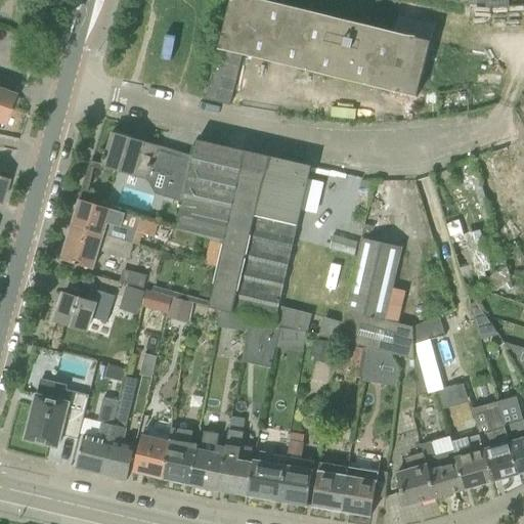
[(418,97),(432,41),(263,0),(230,0),(219,49),(220,49),(244,55),(418,97)]
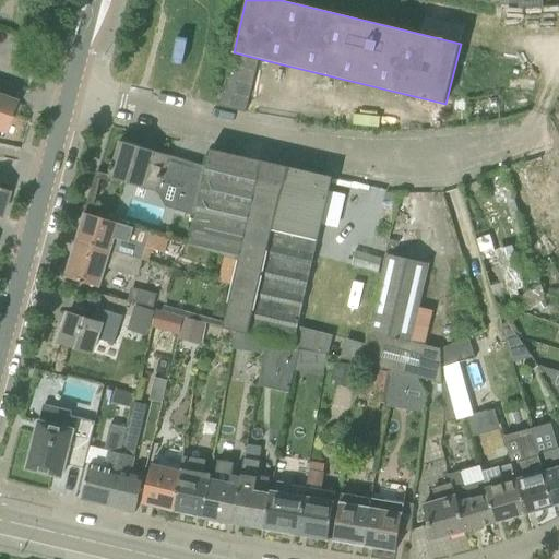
[(224,94),(219,107),(246,113),(260,59),(235,52),(224,94)]
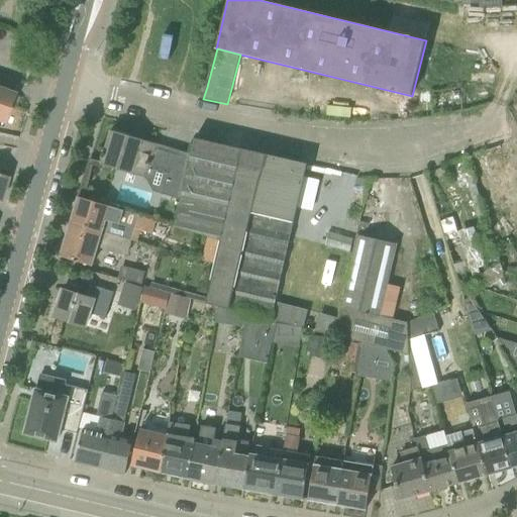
[(0,126),(2,128),(14,94),(0,88),(0,126)]
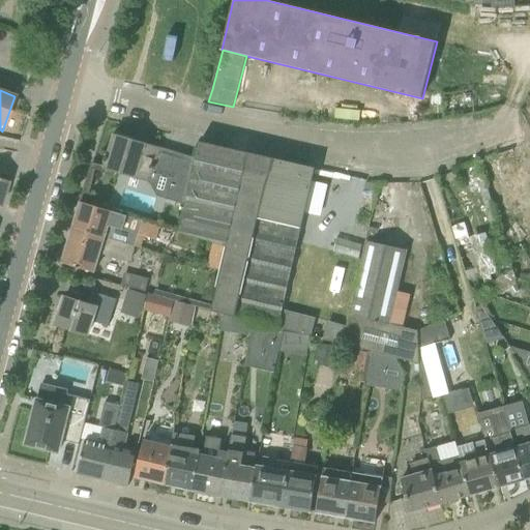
[(106,163),(105,169),(150,182),(154,170),(174,175),(167,199),(186,204),(196,163),(159,152),(160,148),(115,135),(108,157),(106,157),(104,163),(106,163)]
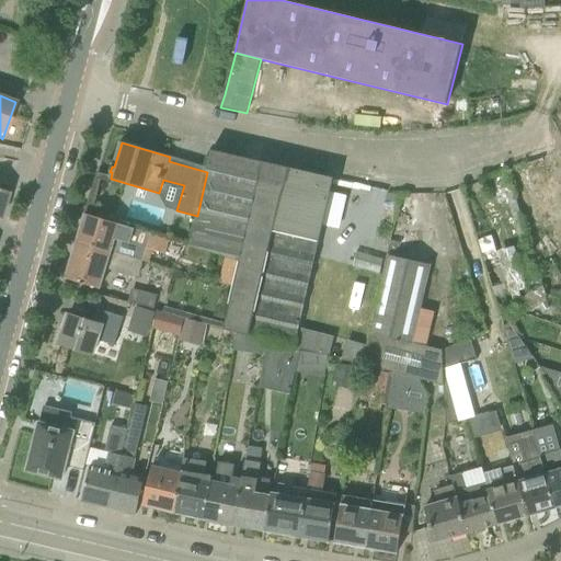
[(295,346),(334,179),(212,150),(207,172),(197,216),(190,247),(240,261),(225,329),(295,346)]
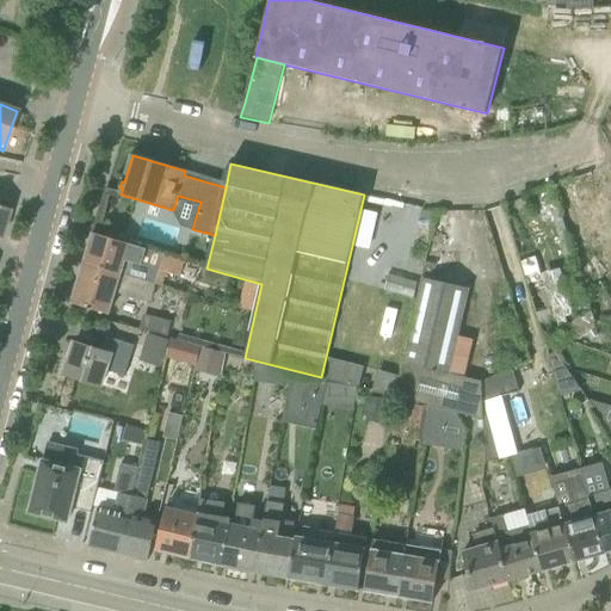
[(10,209),(8,209),(0,205),(0,238),(1,239),(10,209)]
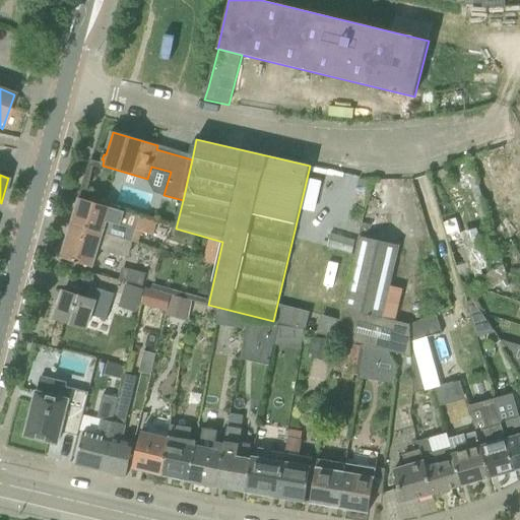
[(134,243),(137,233),(150,237),(155,221),(79,198),(72,224),(101,235),(101,233),(132,243),(134,243)]
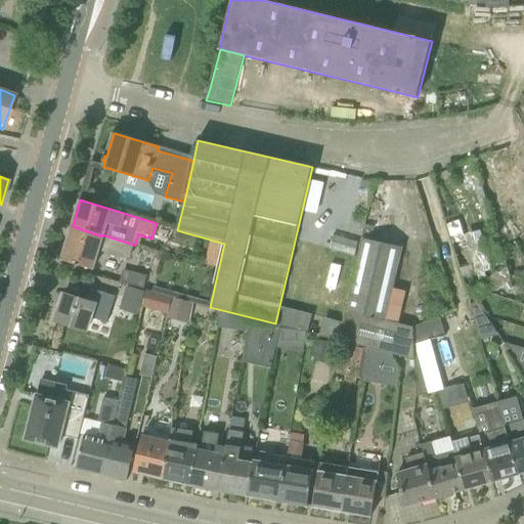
[(73,226),(62,260),(93,269),(99,252),(128,261),(133,245),(101,234),(101,236),(73,226)]
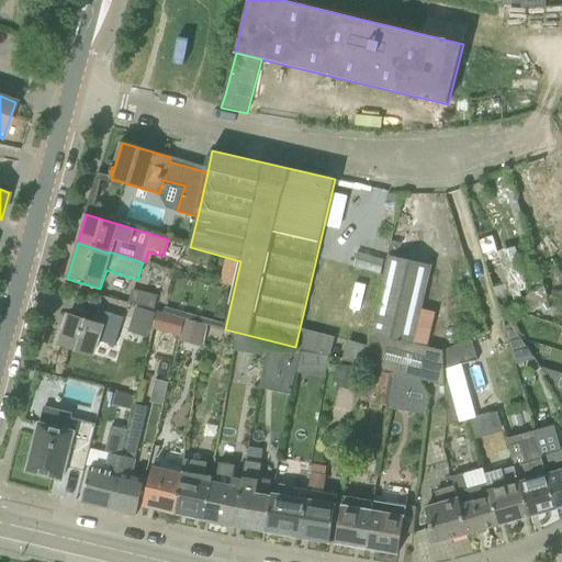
[(388,254),(367,248),(362,269),(383,273),(388,254)]
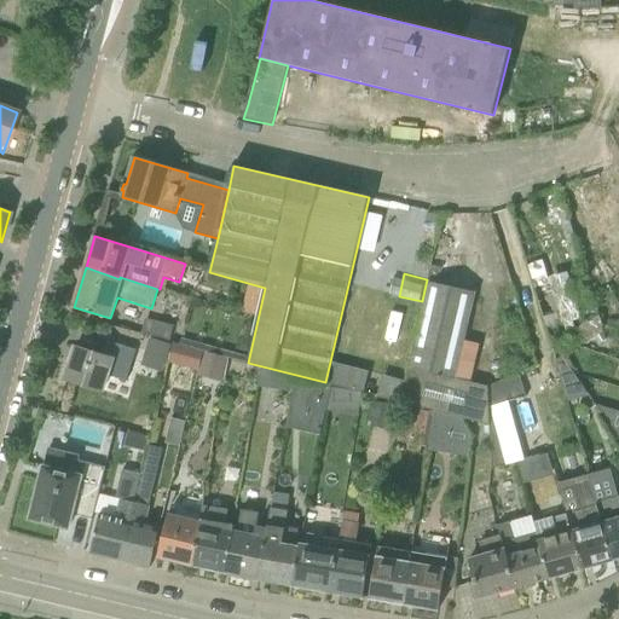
[(476,293),(429,282),(401,401),(447,414),(457,379),(476,293)]
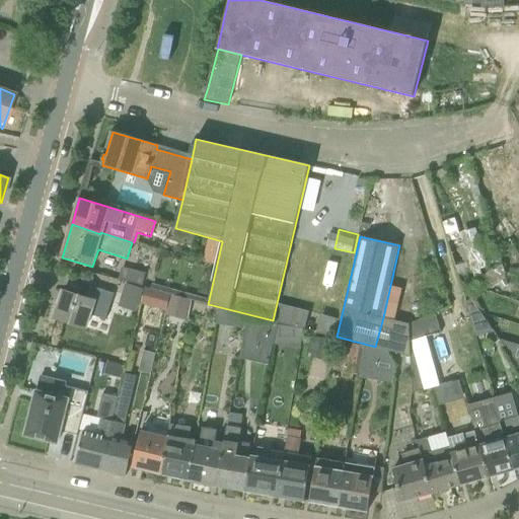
[(146,274),(123,268),(120,280),(143,286),(146,274)]
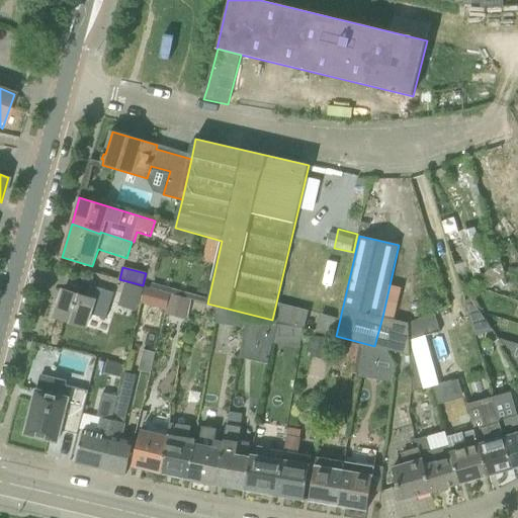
[(122,295),(141,300),(144,288),(125,283),(122,295)]
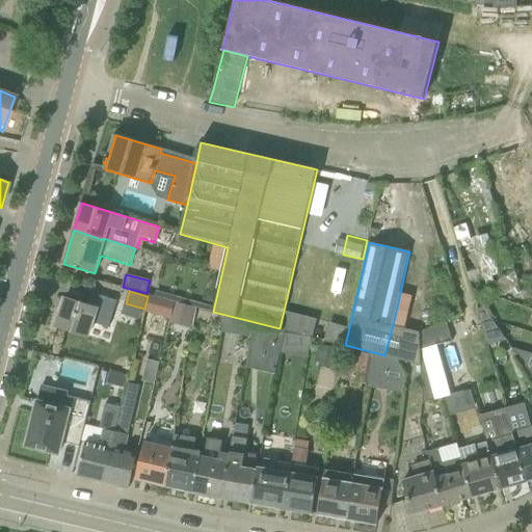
[(109,327),(117,300),(94,294),(90,307),(65,298),(57,326),(83,335),(87,321),(109,327)]
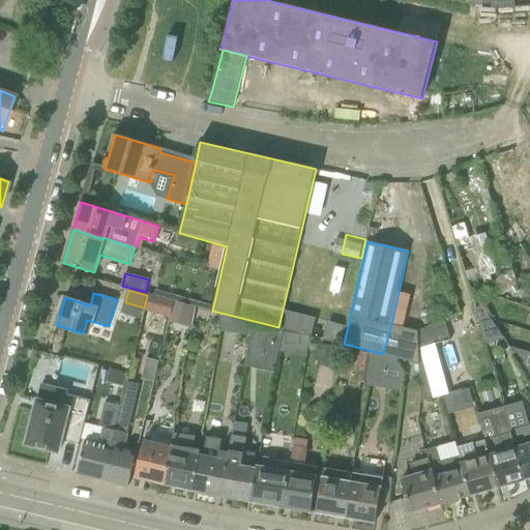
[(190,327),(196,312),(197,306),(175,301),(170,322),(190,327)]
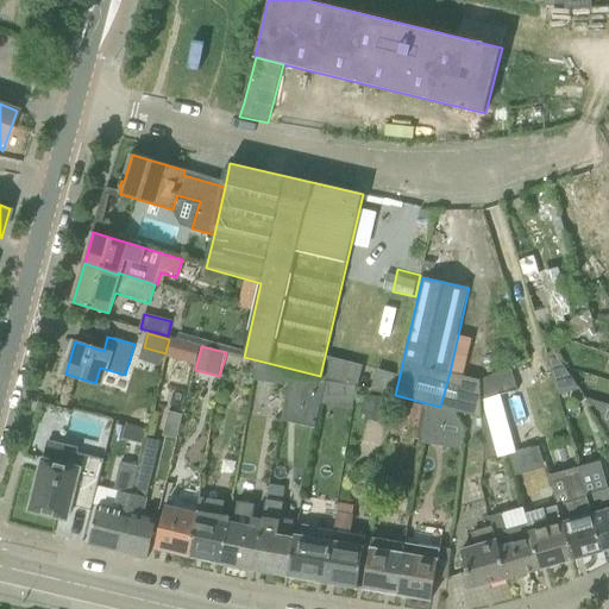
[(324,376),(356,384),(360,368),(328,359),(324,376)]
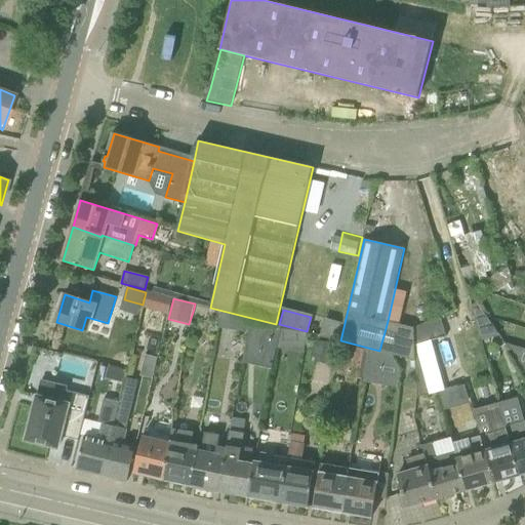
[(415,328),(414,327),(416,360),(418,398),(457,387),(444,338),(447,337),(441,317),(415,328)]
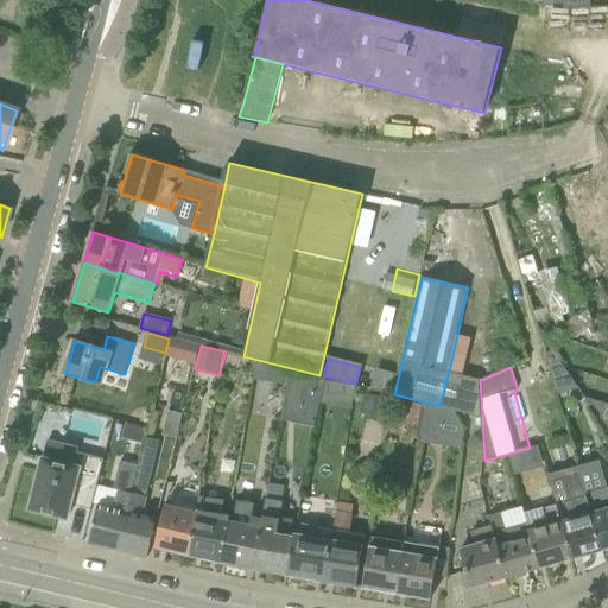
[(396,375),(378,371),(373,388),(391,393),(396,375)]
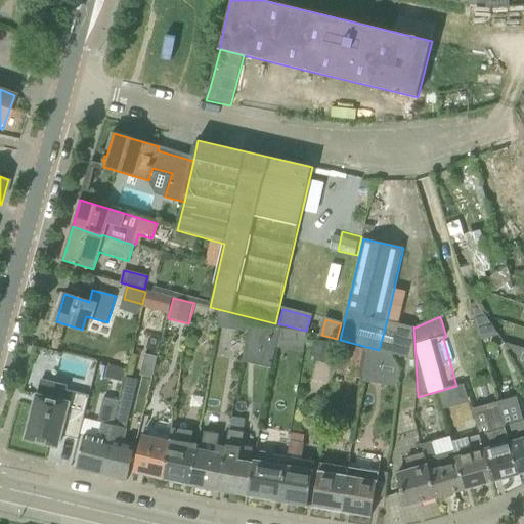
[(416,359),(413,326),(387,320),(379,350),(416,359)]
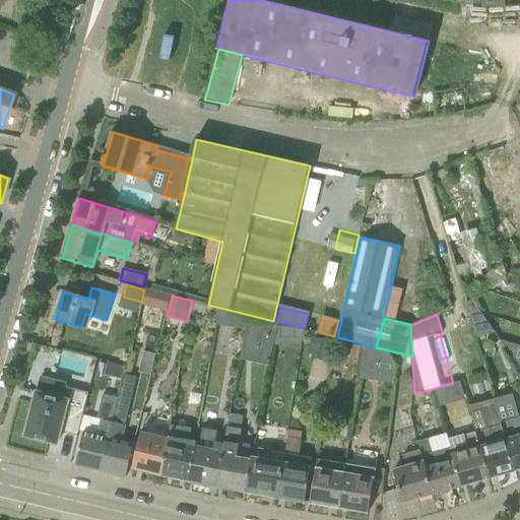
[(241,359),(269,366),(278,326),(248,320),(241,359)]
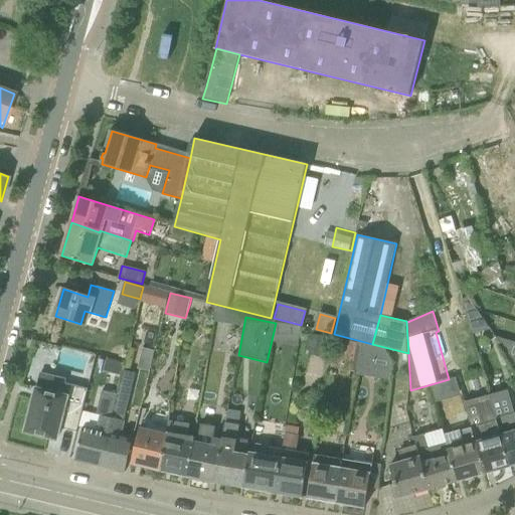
[(275,341),(299,345),(302,325),(278,321),(275,341)]
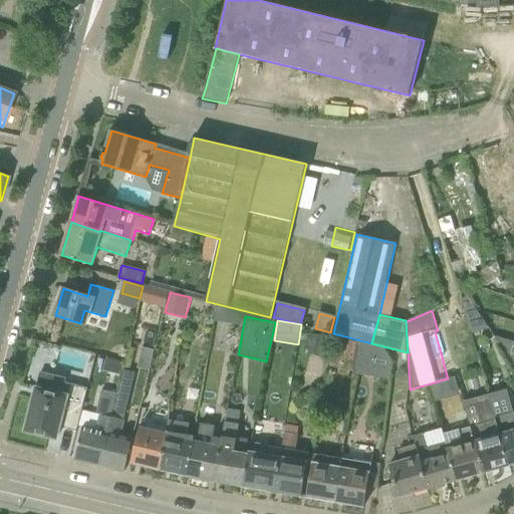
[(307,333),(304,354),(325,356),(328,336),(307,333)]
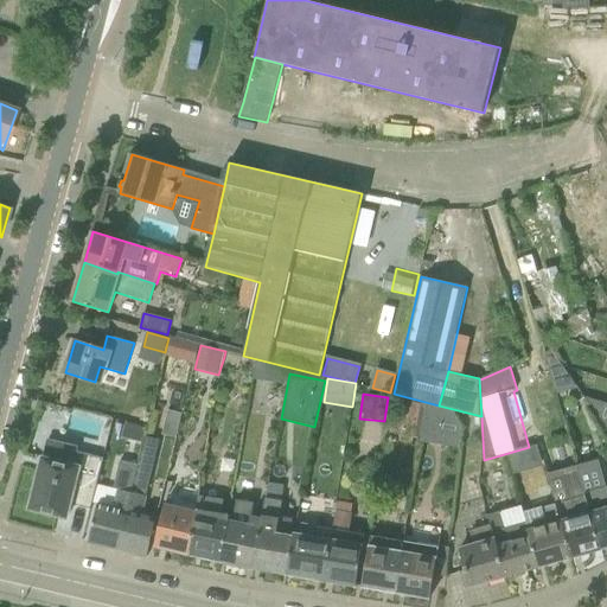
[(606,403),(585,397),(606,433),(606,403)]
